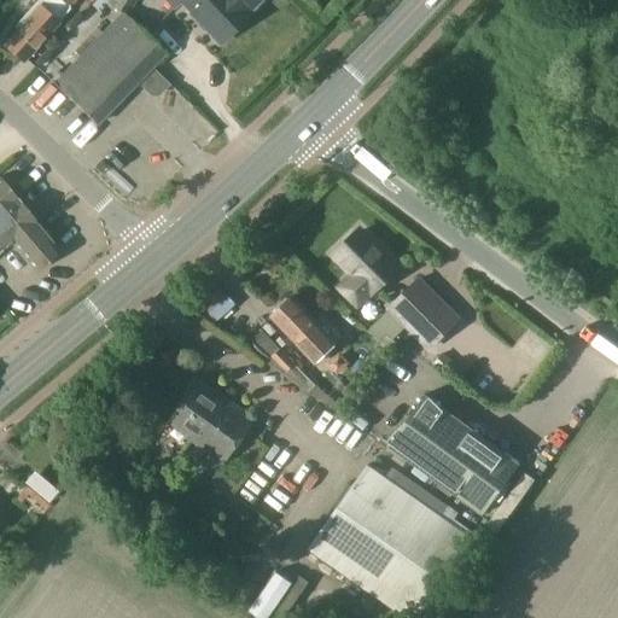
[(94,0),(36,0),(35,3),(57,23),(75,0),(86,0),(92,5),(94,0)]
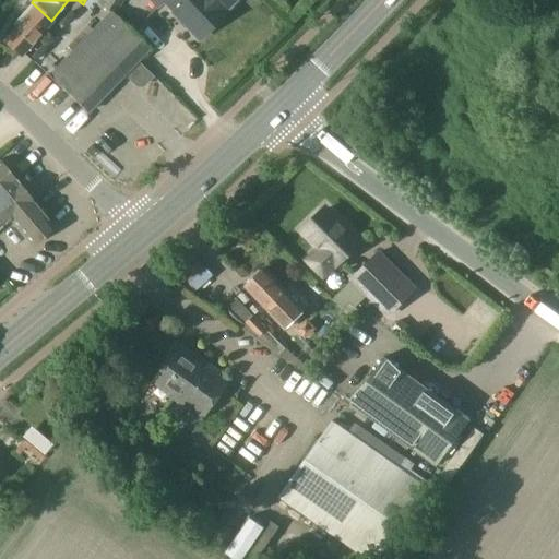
[(95,0),(115,13),(123,0),(95,0)]
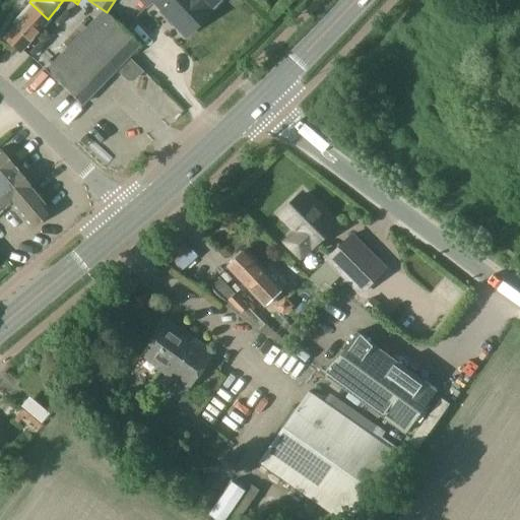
[(185,36),(209,11),(209,10),(219,0),(152,0),(151,2),(185,36)]
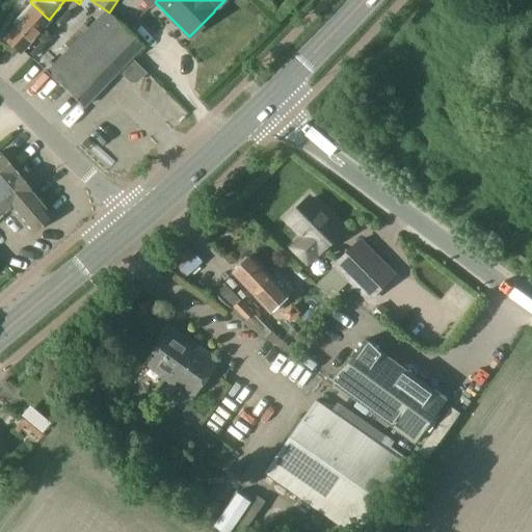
[(19,52),(49,20),(30,2),(11,22),(16,26),(4,38),(19,52)]
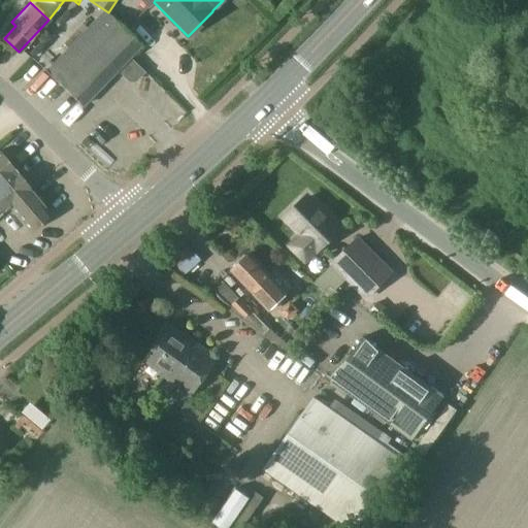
[(103,10),(45,71),(84,107),(118,72),(133,87),(145,73),(131,59),(141,47),(103,10)]
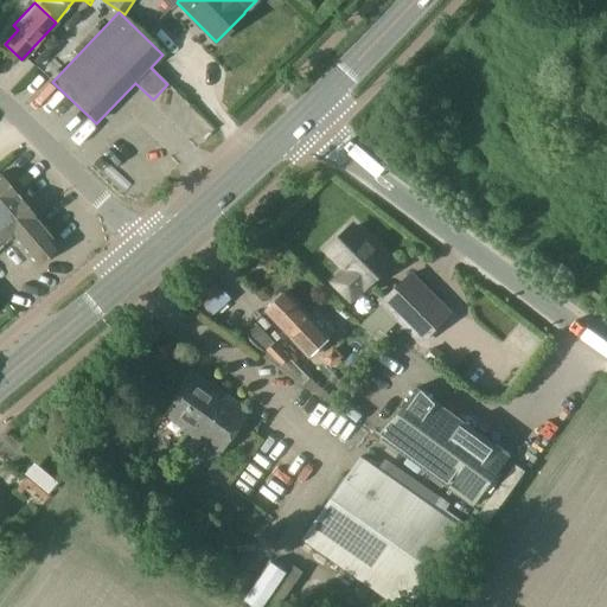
[(0,248),(12,238),(34,266),(58,246),(36,219),(37,218),(0,174),(0,248)]
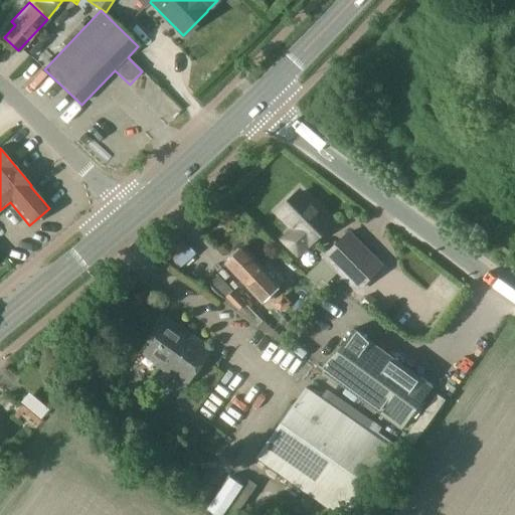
[(299,254),(330,224),(300,193),(280,213),(295,228),(284,239),(299,254)]
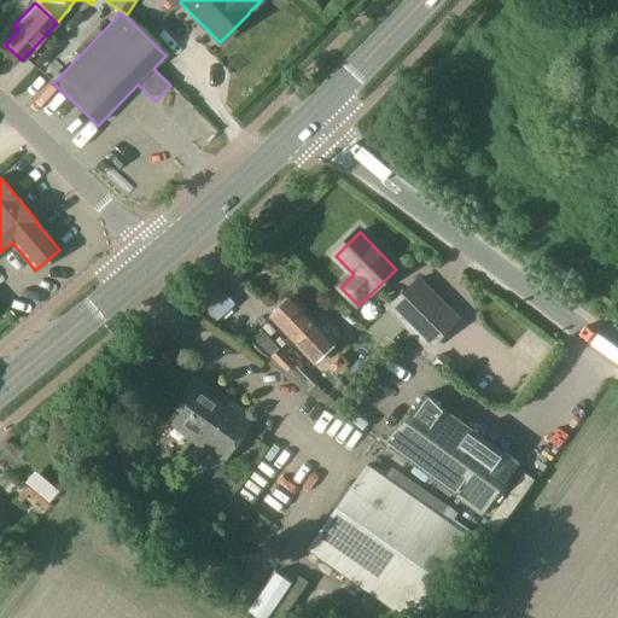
[(429,348),(458,320),(419,280),(390,309),(429,348)]
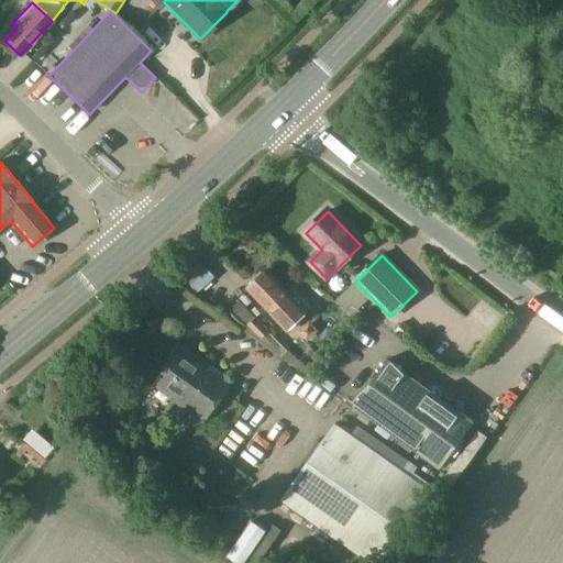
[(202,261),(184,279),(190,286),(209,267),(202,261)]
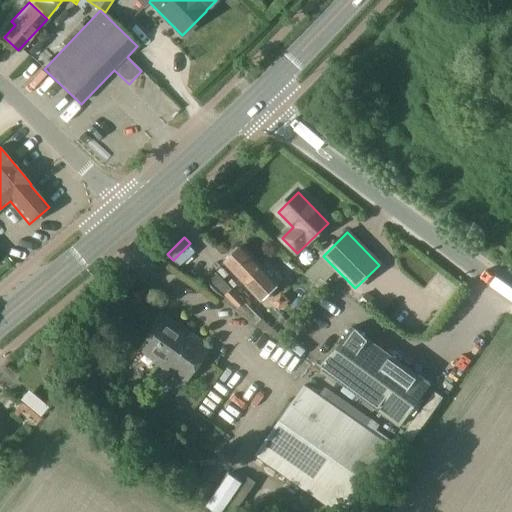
[(263,266),(243,245),(226,261),(246,282),(263,266)]
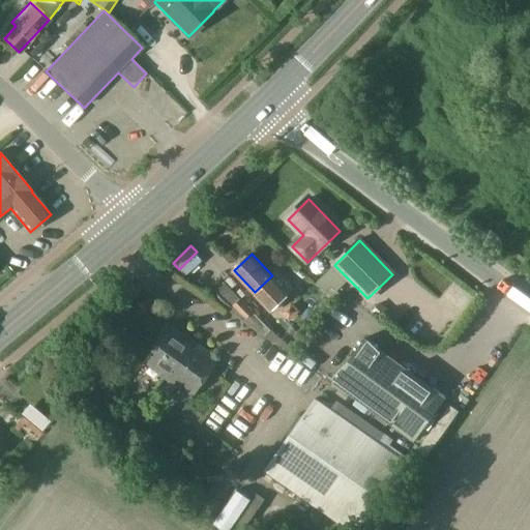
[(241,298),(225,283),(210,297),(229,311),(241,298)]
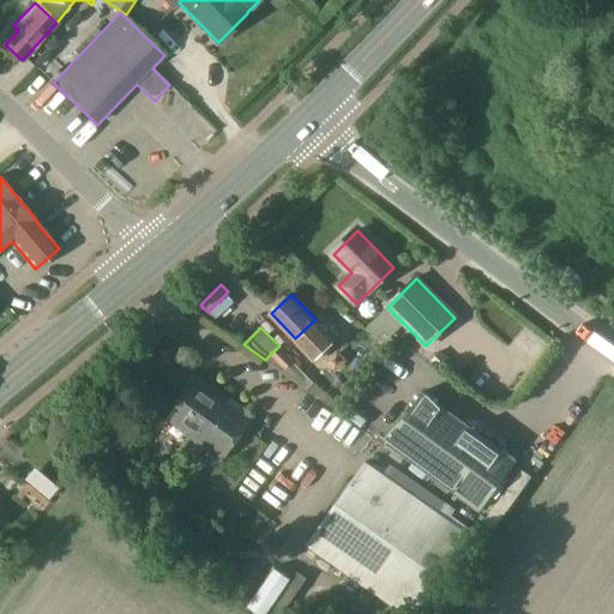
[(315,383),(280,345),(265,360),(282,373),(307,391),(315,383)]
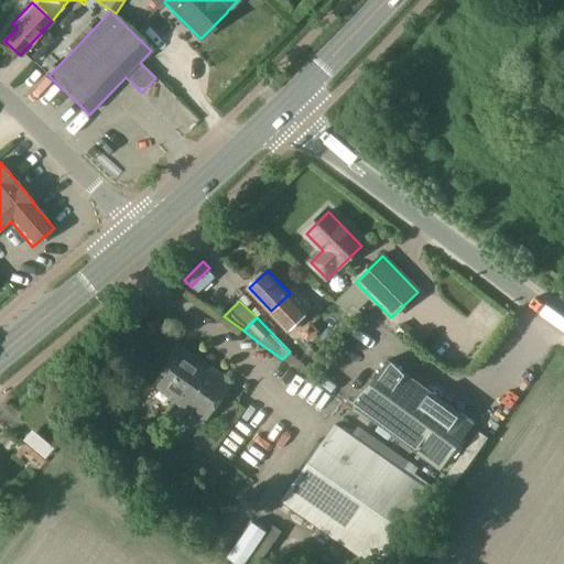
[(405,340),(413,333),(404,323),(397,331),(405,340)]
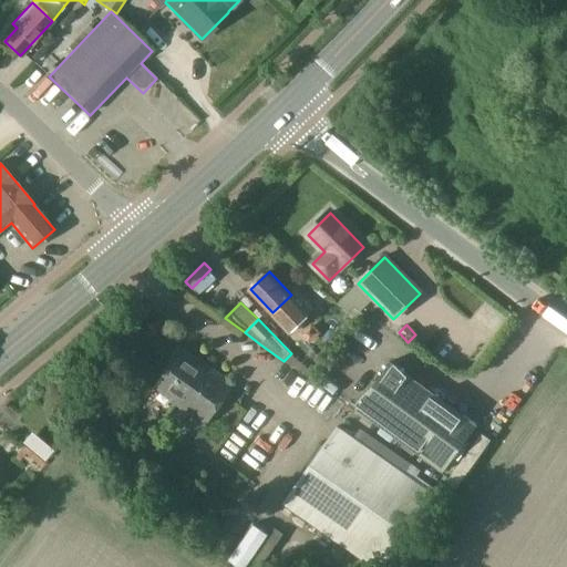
[(218,411),(235,384),(184,350),(155,389),(207,426),(218,411)]
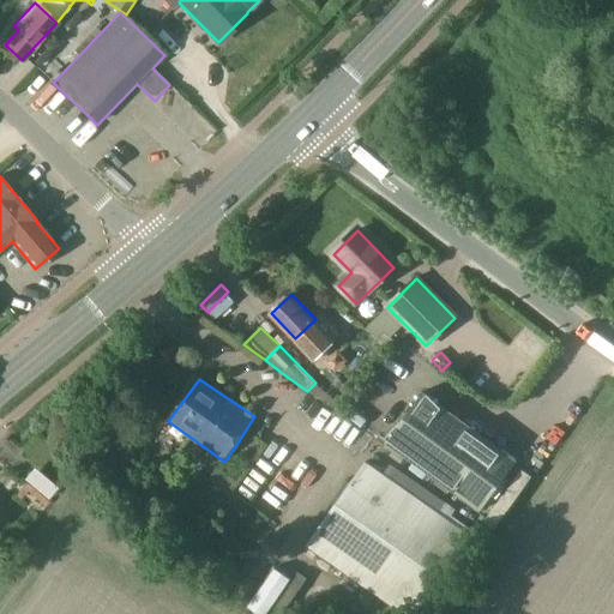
[(441,407),(428,393),(426,395),(421,392),(398,423),(396,422),(386,437),(387,438),(384,443),(480,511),(517,459),(441,407)]
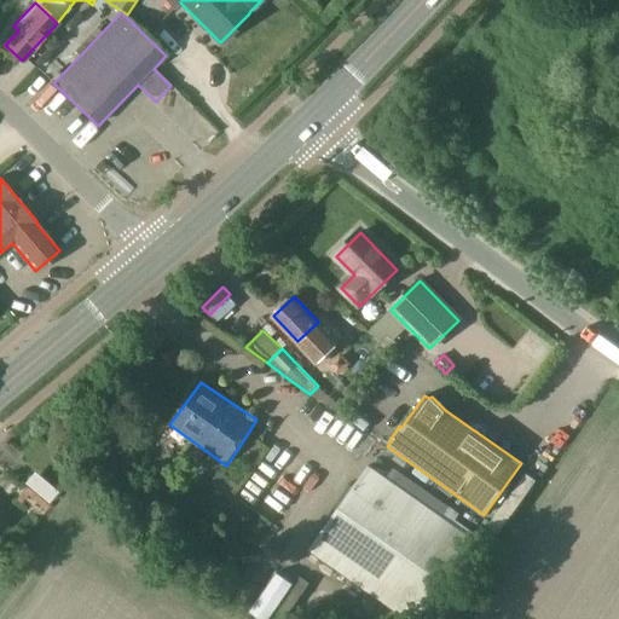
[(409,618),(420,618),(474,542),(368,467),(310,549),(409,618)]
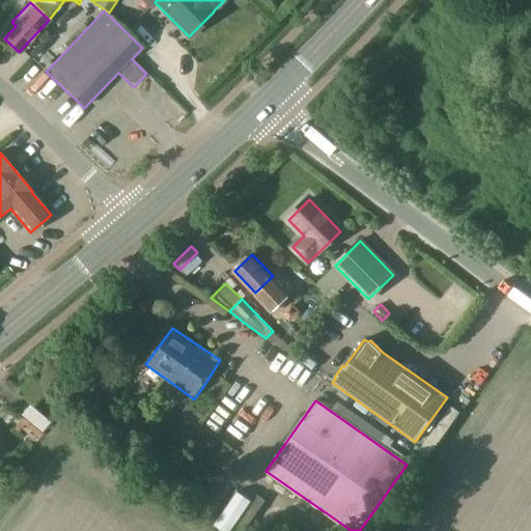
[(189,403),(182,414),(196,425),(204,415),(189,403)]
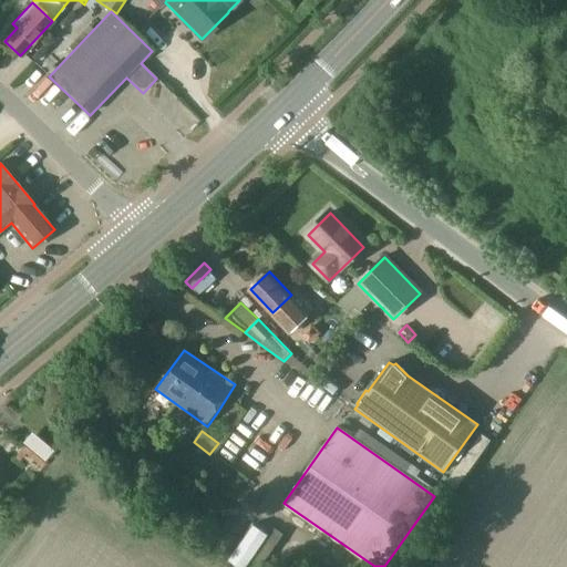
[(12,445),(35,463),(44,451),(21,434),(12,445)]
